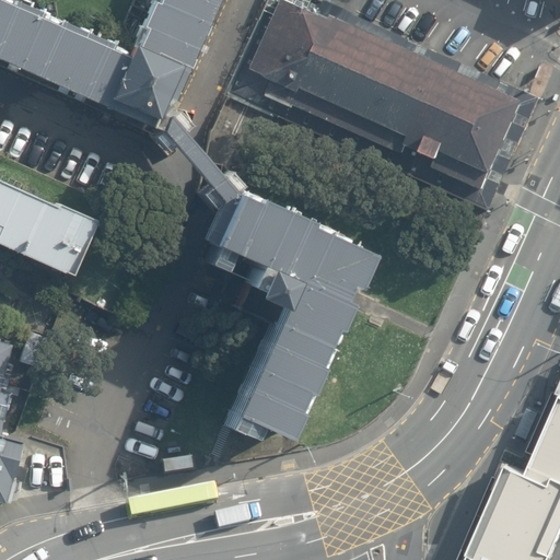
[(136,46),(132,45),(129,51),(116,45),(117,43),(98,34),(59,18),(50,14),(51,12),(33,4),(22,0),(20,0),(18,4),(6,0),(0,0),(0,60),(7,63),(8,60),(10,61),(6,69),(19,74),(22,66),(60,83),(57,91),(68,95),(71,86),(78,90),(74,97),(84,102),(88,95),(158,127),(166,130),(171,119),(195,67),(138,42),(137,44),(136,46)]
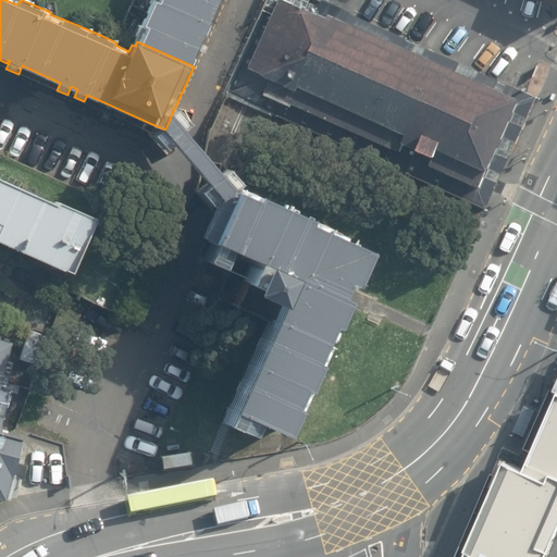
[(137,41),(194,66),(222,0),(156,0),(150,13),(139,37),(137,41)]
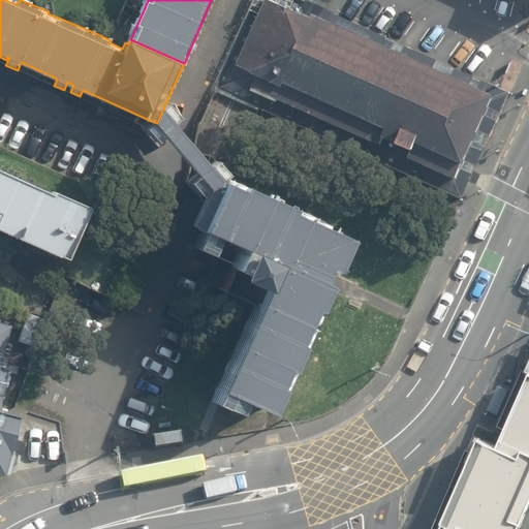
[(305,6),(290,0),(271,0),(231,90),(263,104),(468,191),(506,96),(305,6)]
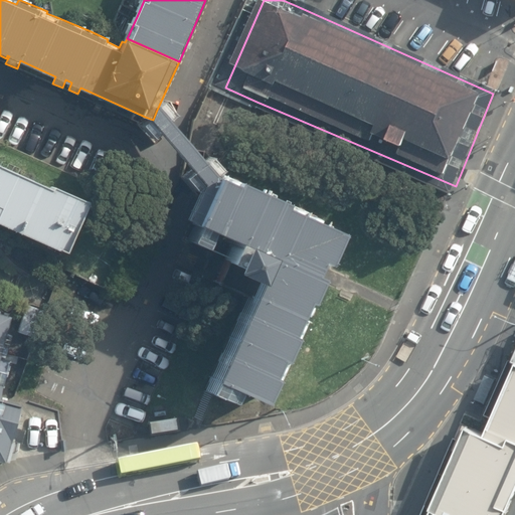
[(171,127),(157,110),(153,120),(145,117),(167,142),(185,165),(193,175),(201,184),(185,220),(195,225),(215,179),(212,175),(198,159),(188,147),(171,127)]
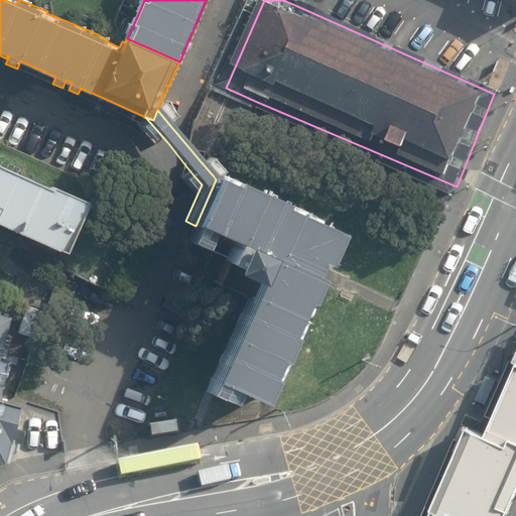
[(0,225),(63,253),(86,202),(50,186),(48,189),(0,167),(0,225)]
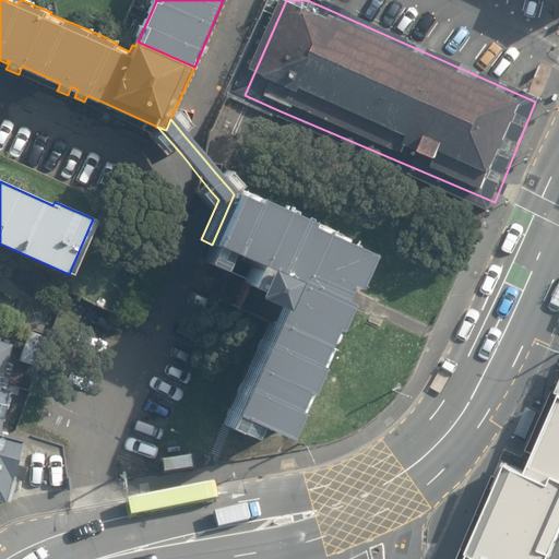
[(354,292),(369,257),(326,237),(329,233),(256,200),(256,202),(236,192),(234,194),(233,199),(212,245),(229,252),(264,266),(254,287),(251,294),(280,307),(272,323),(270,329),(232,413),(225,426),(229,427),(252,438),(259,425),(284,437),(287,438),(306,397),(308,397),(320,369),(318,368),(333,334),(335,335),(348,306),(340,302),(344,295),(347,288),(354,292)]
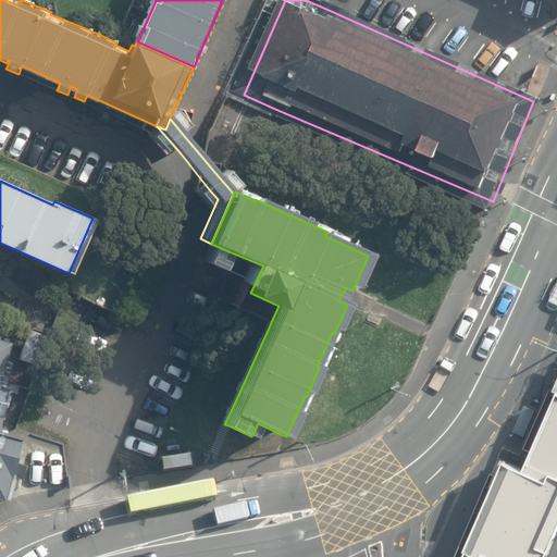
[(229,251),(211,244),(203,260),(209,262),(221,268),(246,280),(236,307),(271,322),(279,306),(250,293),(254,286),(263,265),(229,251)]
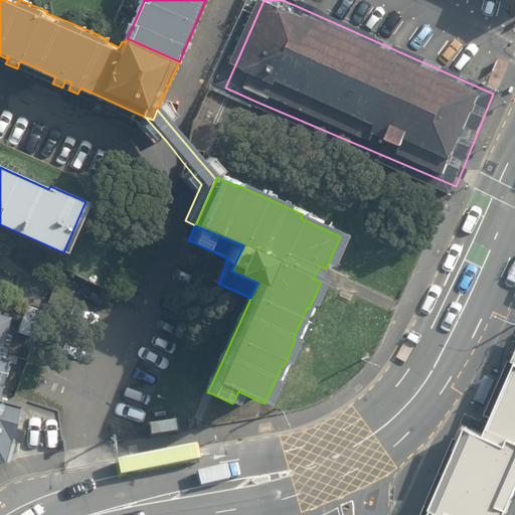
[(18,332),(34,337),(42,311),(26,306),(18,332)]
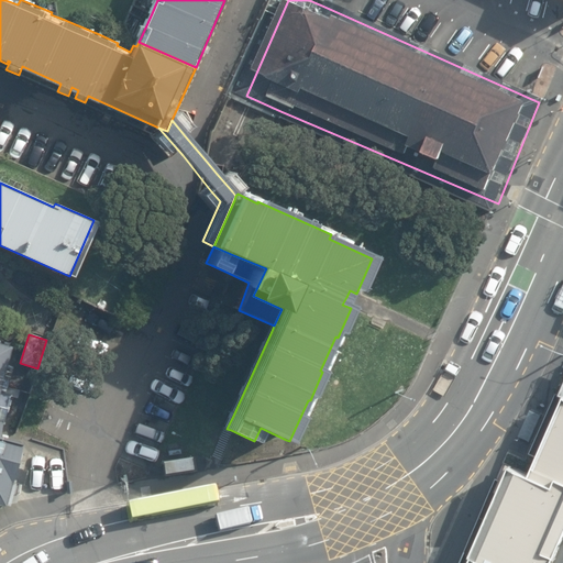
[(0,503),(9,506),(15,482),(22,484),(26,468),(15,465),(22,439),(10,435),(22,392),(10,388),(15,365),(11,364),(15,345),(0,340),(0,503)]
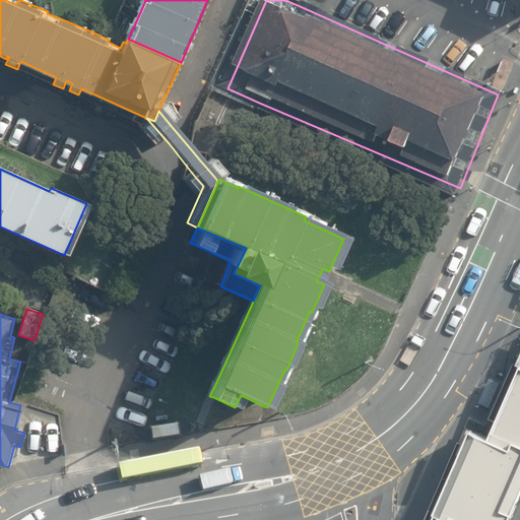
[(519,366),(488,438),(468,431),(426,519),(511,519),(519,496),(519,366)]
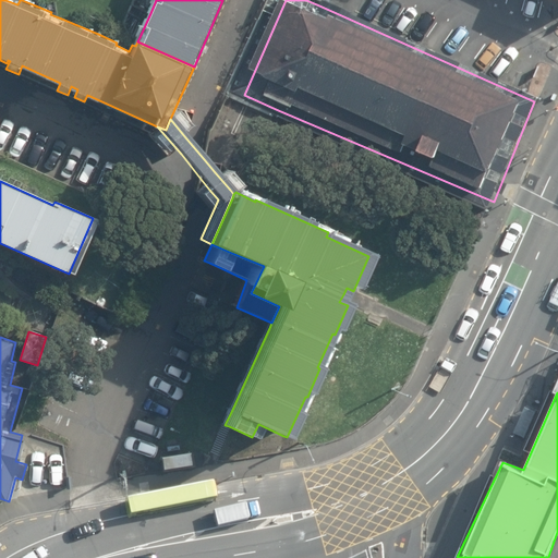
All buildings are outlined.
